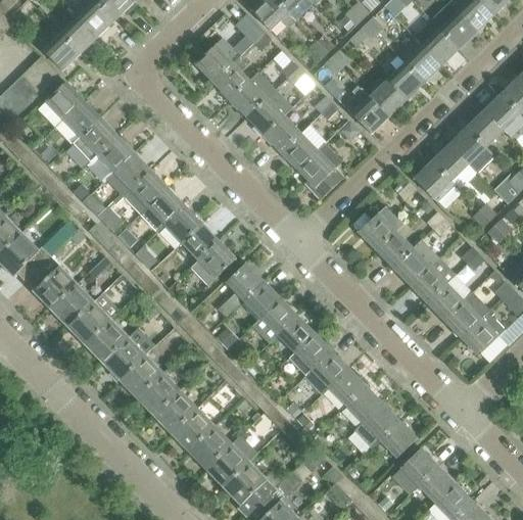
[(0,12),(1,13),(10,5),(5,0),(0,0),(0,12)]
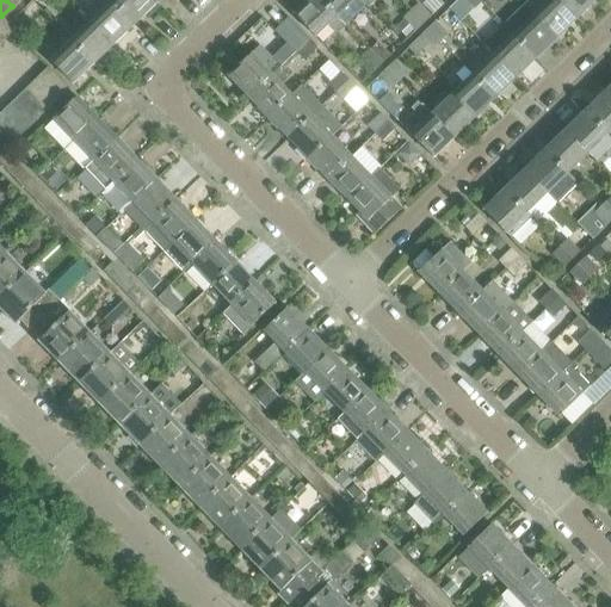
[(134,22),(113,0),(93,0),(82,11),(91,18),(113,42),(134,22)]
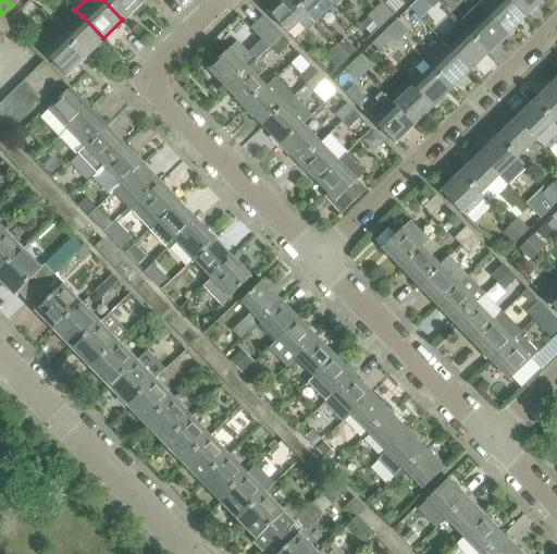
[(140,1),(139,0),(103,0),(122,20),(140,1)]
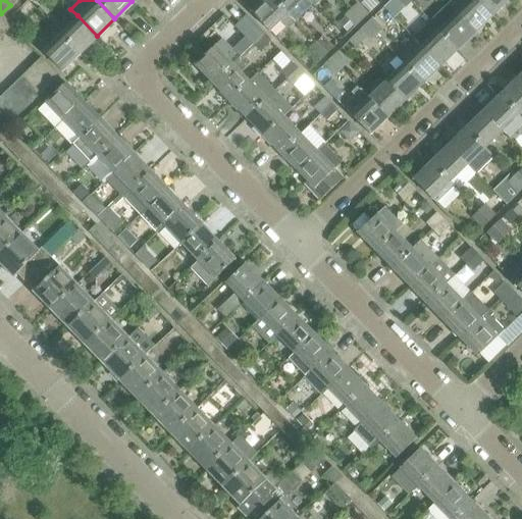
[(296,19),(276,0),(261,0),(252,9),(271,29),(281,18),(285,23),(292,23),(296,19)]
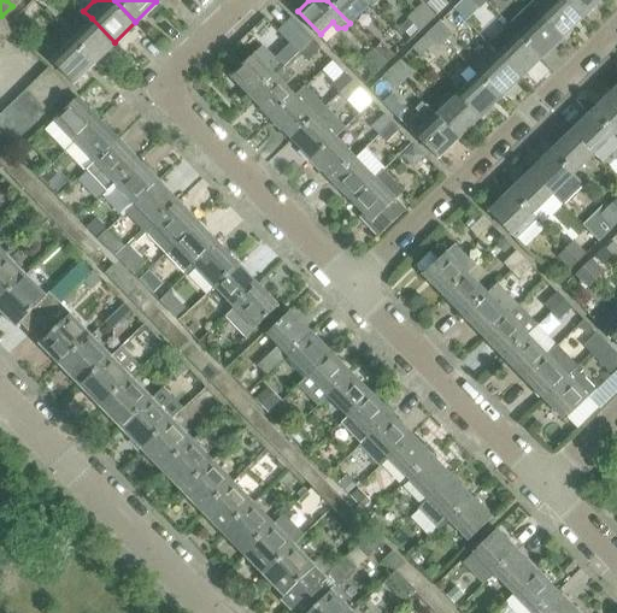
[(370,4),(366,0),(327,0),(350,23),(370,4)]
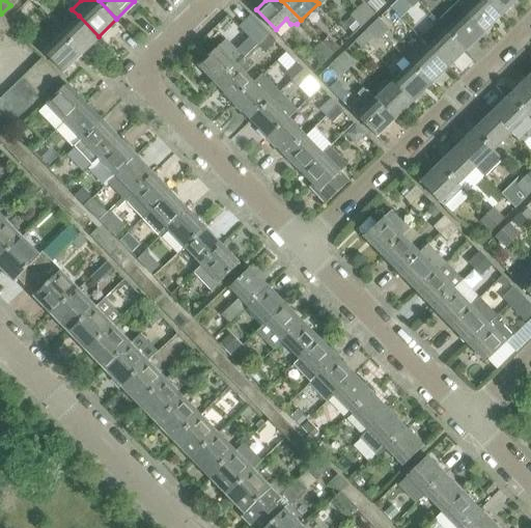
[(374,11),(363,0),(357,6),(367,18),(374,11)]
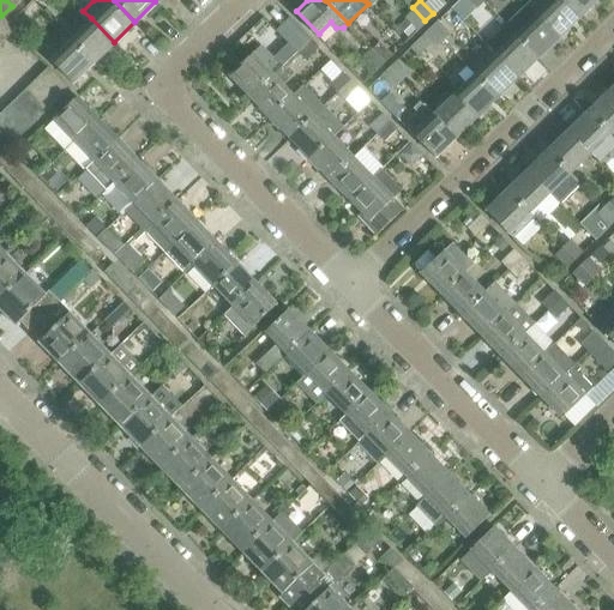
[(582,16),(566,0),(533,0),(529,4),(539,12),(560,36),(582,16)]
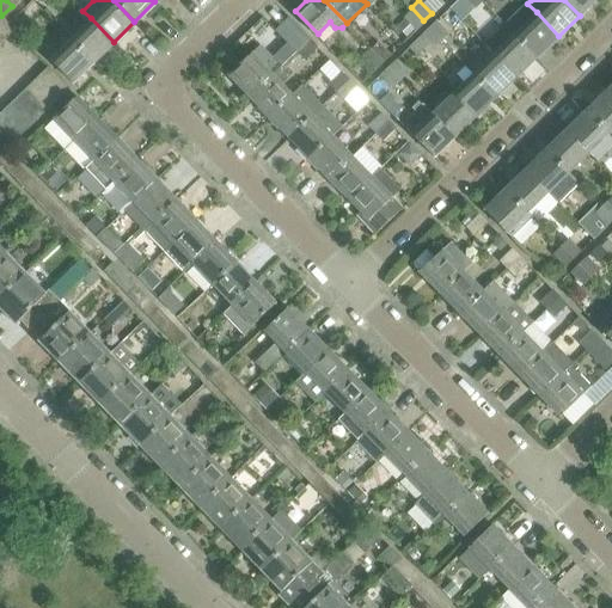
[(564,0),(580,16),(595,0),(564,0)]
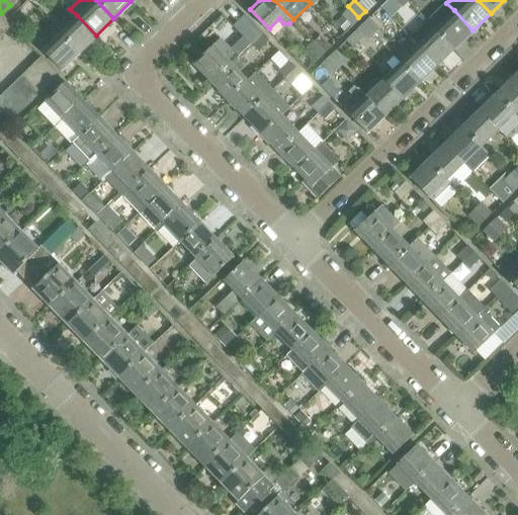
[(472,30),(454,10),(446,3),(429,19),(436,27),(455,47),(472,30)]
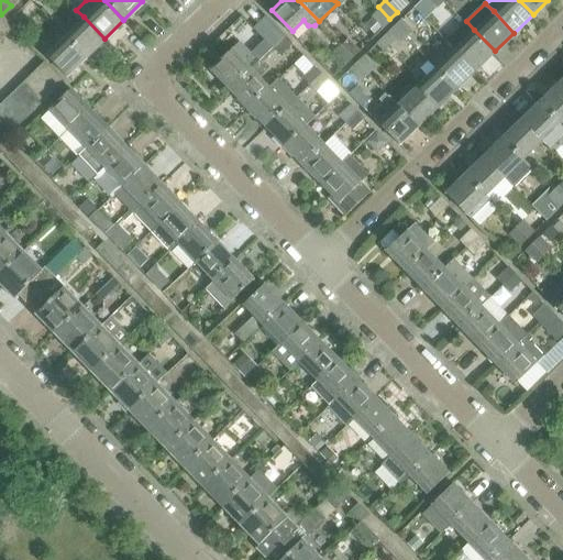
[(389,19),(378,7),(371,14),(383,26),(389,19)]
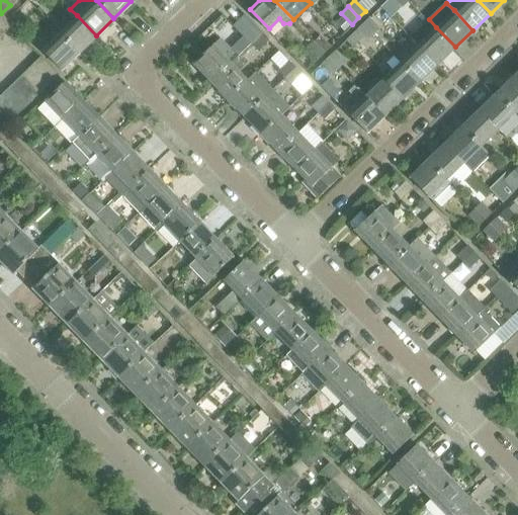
[(262,29),(244,10),(232,22),(244,34),(250,41),(262,29)]
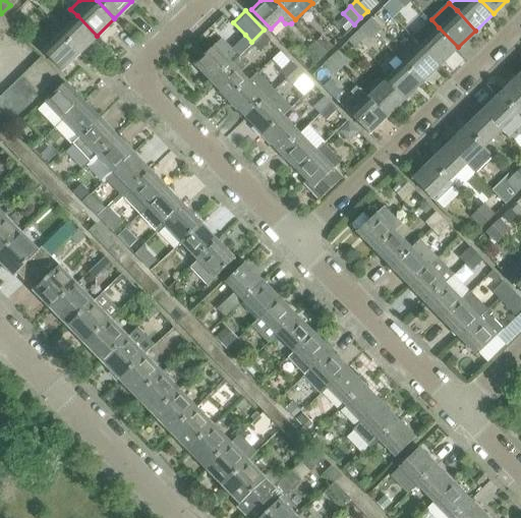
[(11,24),(1,13),(0,12),(0,30),(3,33),(11,24)]
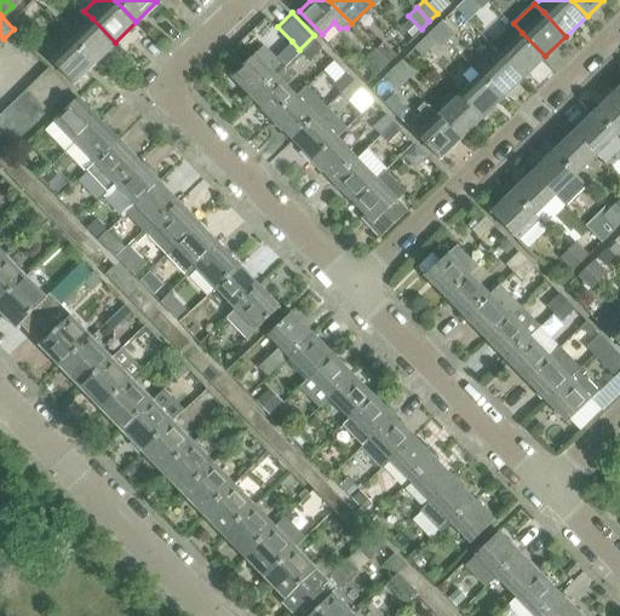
[(115,42),(92,18),(70,39),(95,63),(115,42)]
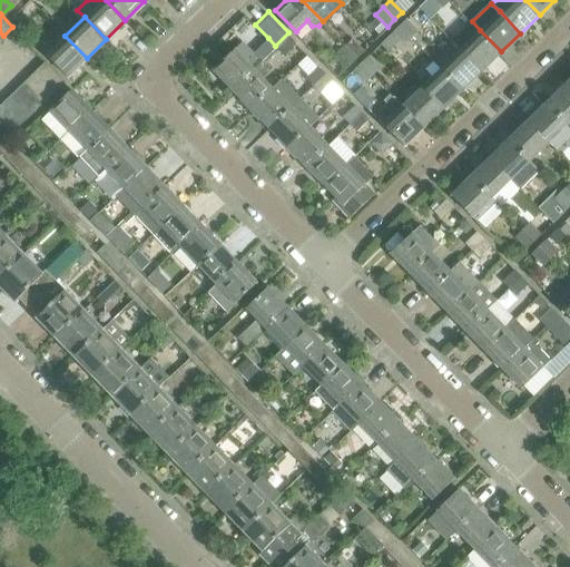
[(420,30),(408,17),(400,25),(412,37),(420,30)]
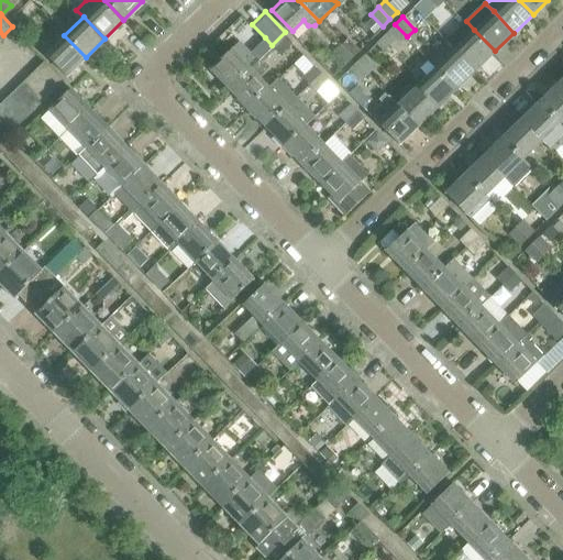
[(495,51),(474,30),(466,21),(448,40),(455,48),(476,69),(495,51)]
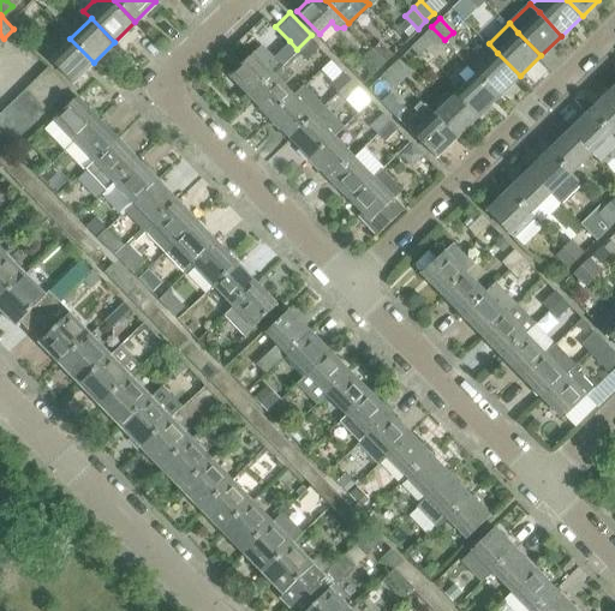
[(445,40),(431,27),(424,34),(437,48),(445,40)]
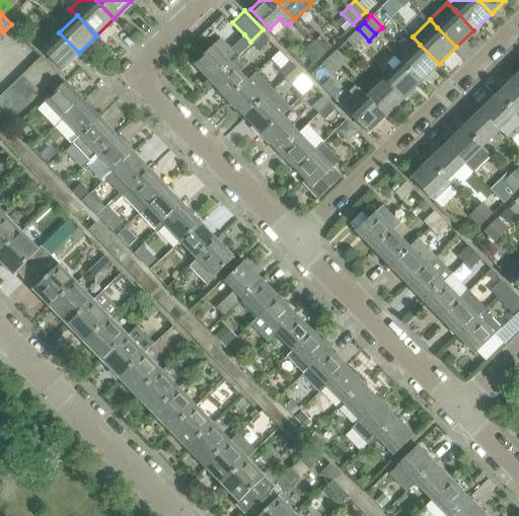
[(256,47),(269,35),(263,29),(250,42),(256,47)]
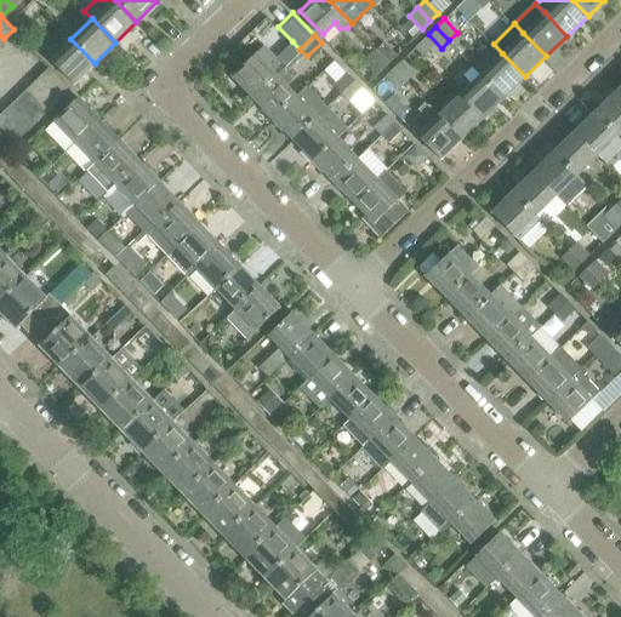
[(95,63),(70,39),(50,60),(73,84),(95,63)]
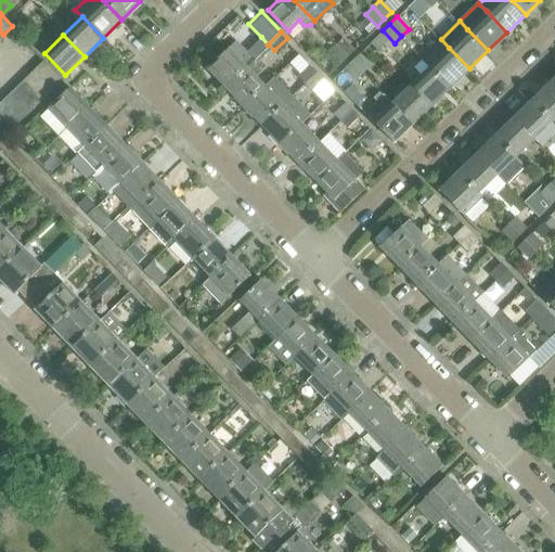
[(355,48),(343,36),(335,42),(347,55),(355,48)]
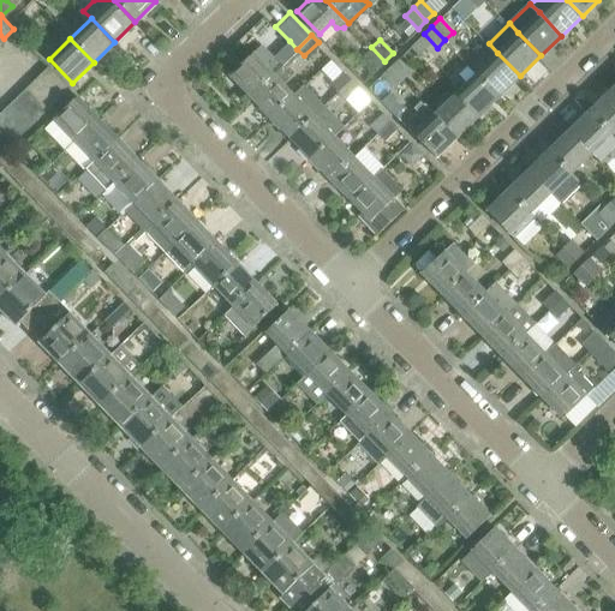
[(228,75),(249,96),(282,64),(297,49),(290,41),(275,55),(262,42),(228,75)]
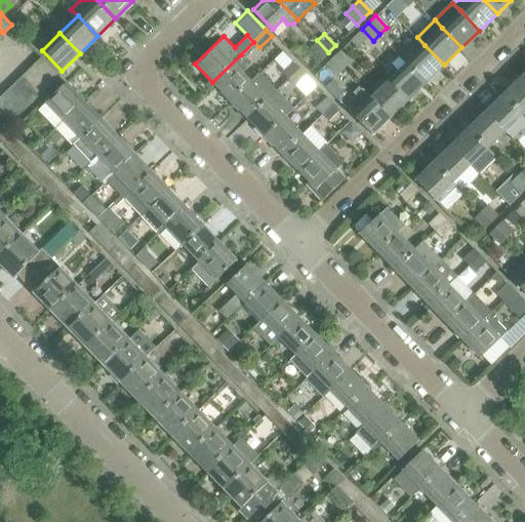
[(444,65),(425,45),(417,37),(400,54),(426,82),(444,65)]
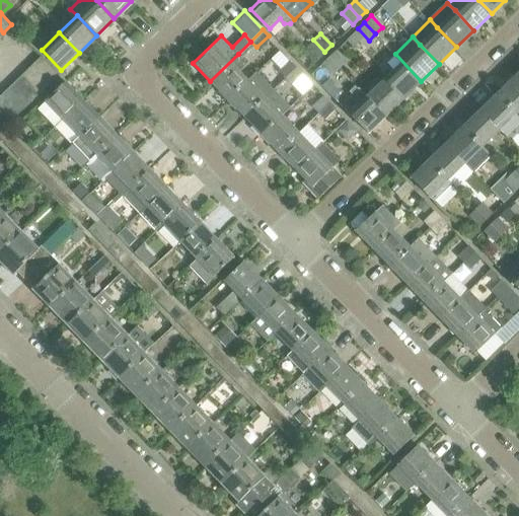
[(324,52),(313,40),(307,47),(318,58),(324,52)]
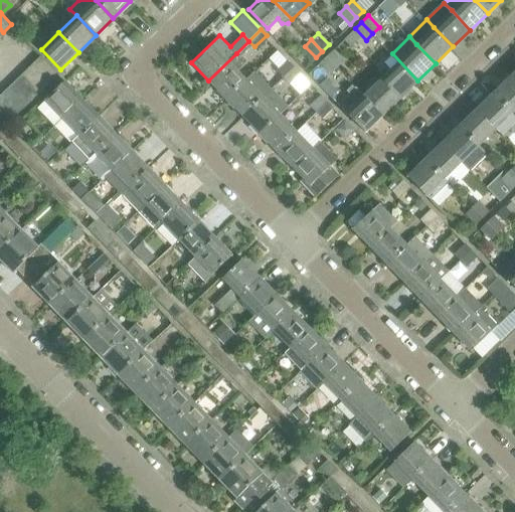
[(344,60),(333,49),(327,55),(338,66),(344,60)]
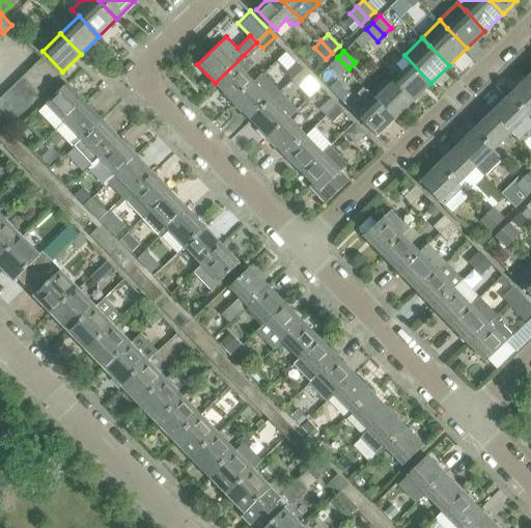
[(252,81),(244,73),(253,63),(244,55),(215,83),(232,101),(252,81)]
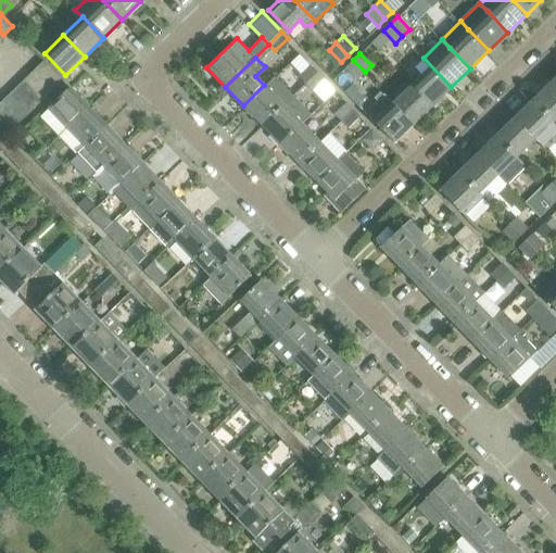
[(451,87),(424,58),(415,65),(422,74),(412,84),(432,105),(451,87)]
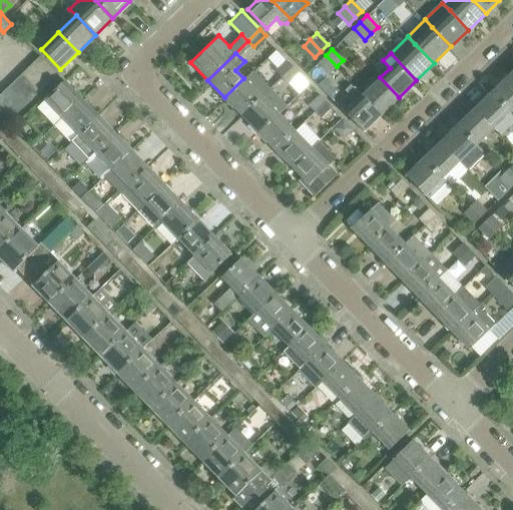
[(58,72),(41,54),(32,63),(49,81),(58,72)]
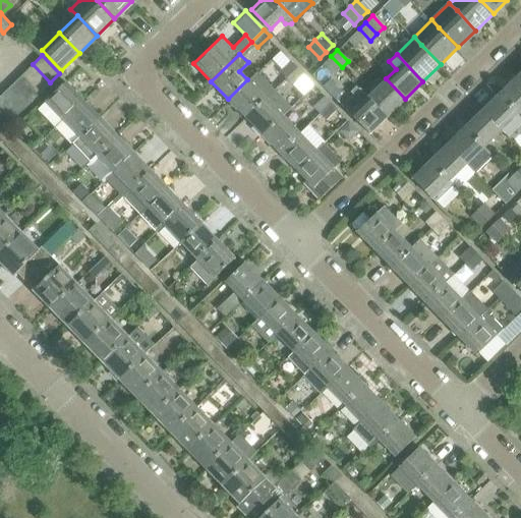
[(342,67),(331,56),(324,62),(335,74),(342,67)]
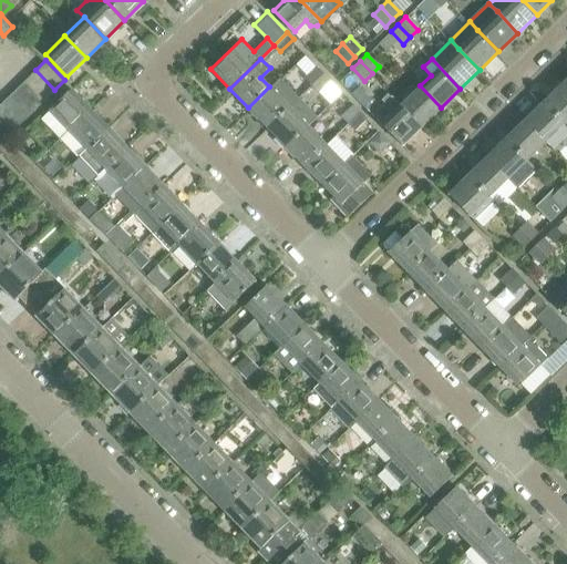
[(311,83),(325,71),(317,63),(305,75),(311,83)]
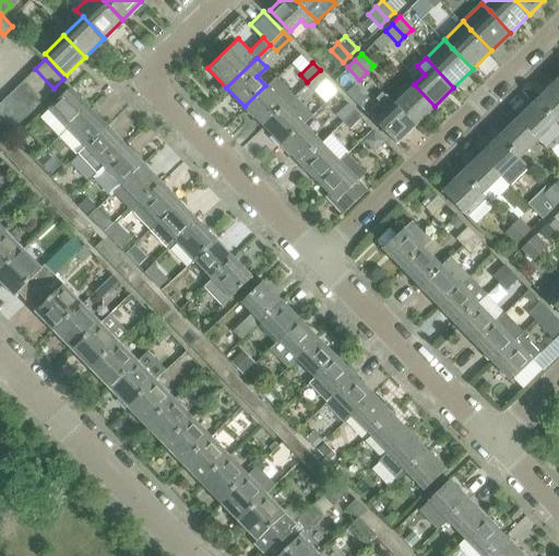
[(54,89),(35,69),(25,78),(45,98),(54,89)]
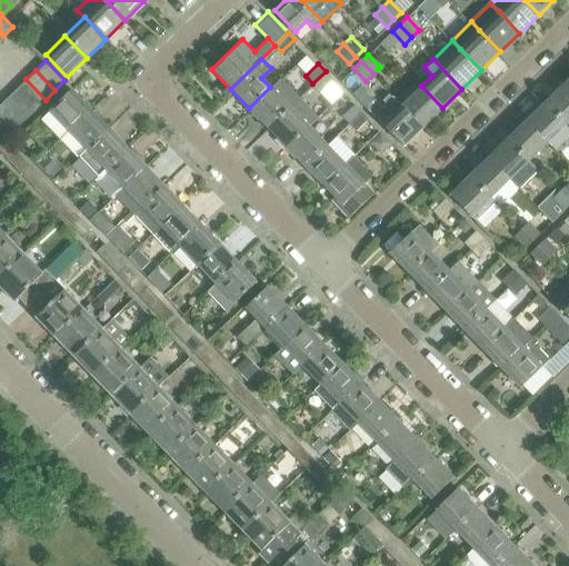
[(320,90),(332,79),(326,71),(312,83),(320,90)]
